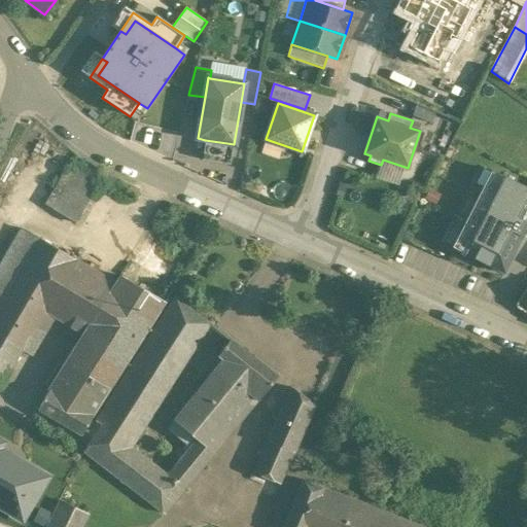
[(231,165),(234,144),(205,140),(202,160),(231,165)]
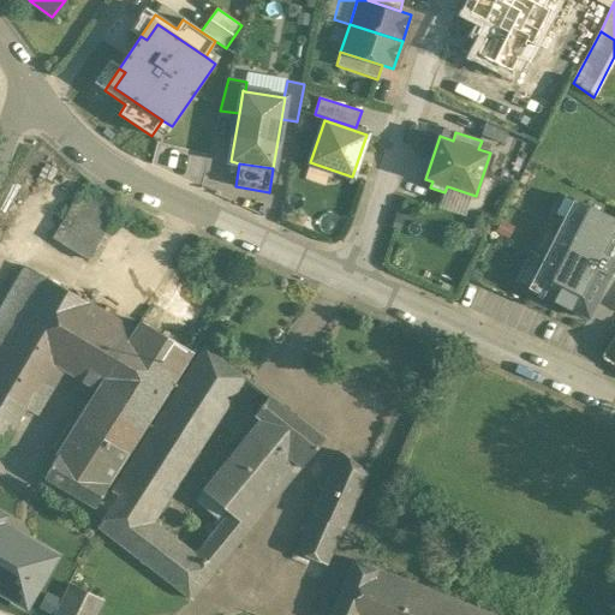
[(54,239),(89,260),(117,213),(82,191),(54,239)]
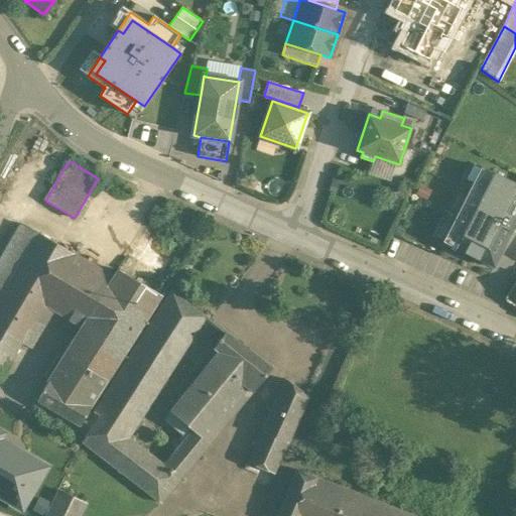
[(442,243),(493,268),(515,223),(515,183),(481,166),(442,243)]
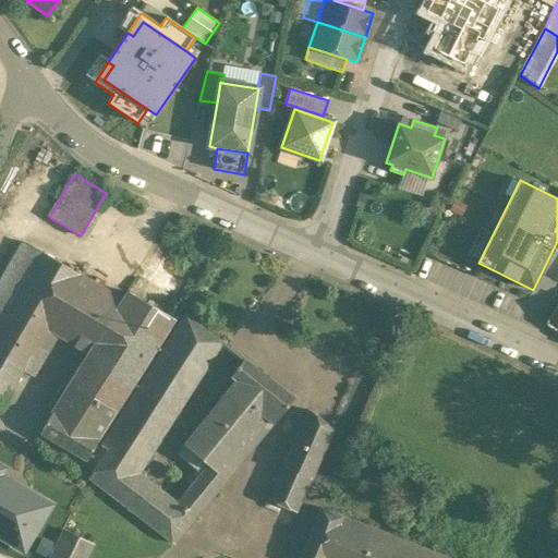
[(0,286),(0,325),(44,253),(25,242),(0,286)]
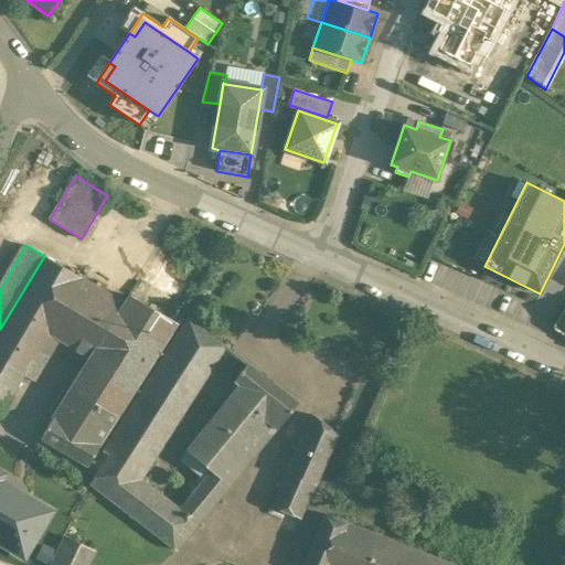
[(0,329),(0,361),(23,375),(43,344),(49,334),(82,278),(44,256),(0,329)]
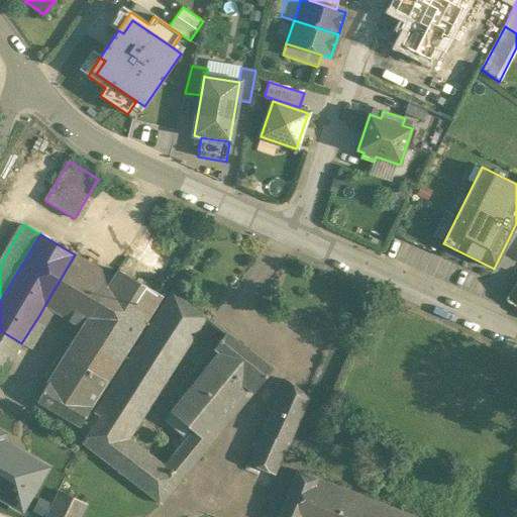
[(113,278),(75,254),(44,306),(81,328),(64,355),(108,382),(154,308),(111,282),(113,278)]
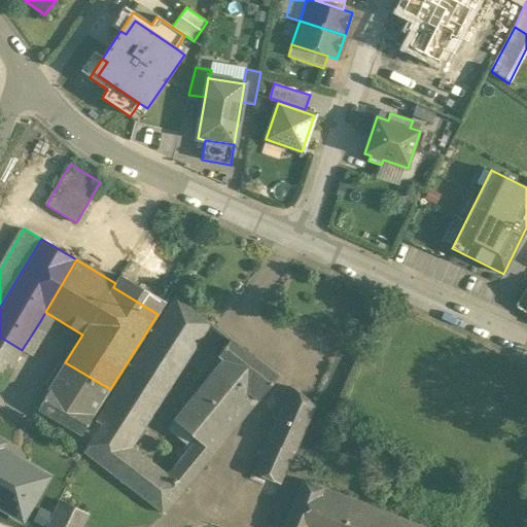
[(113,287),(157,314),(165,303),(119,276),(115,283),(113,287)]
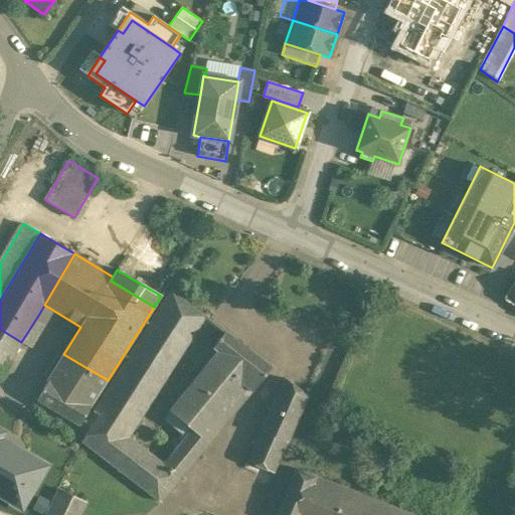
[(82,441),(142,486),(161,461),(129,437),(205,317),(172,291),(95,411),(100,415),(82,441)]
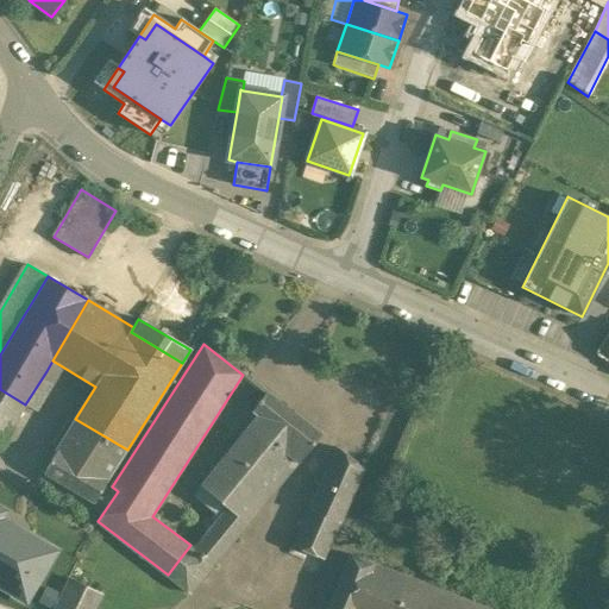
[(25,405),(0,389),(0,446),(0,447),(25,405)]
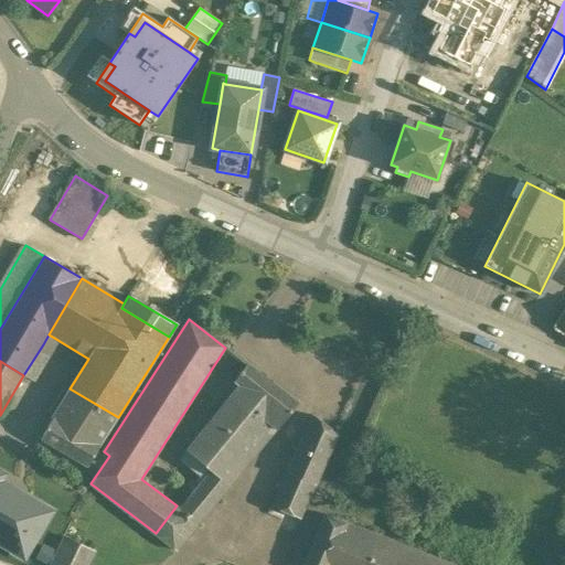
[(298,403),(247,364),(234,381),(238,384),(228,396),(249,413),(253,409),(277,429),(298,403)]
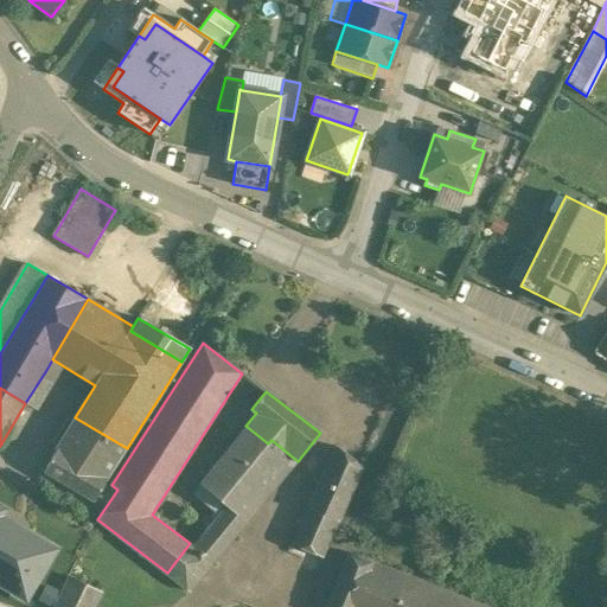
[(127,448),(75,417),(55,449),(57,451),(45,472),(51,475),(94,500),(106,480),(127,448)]
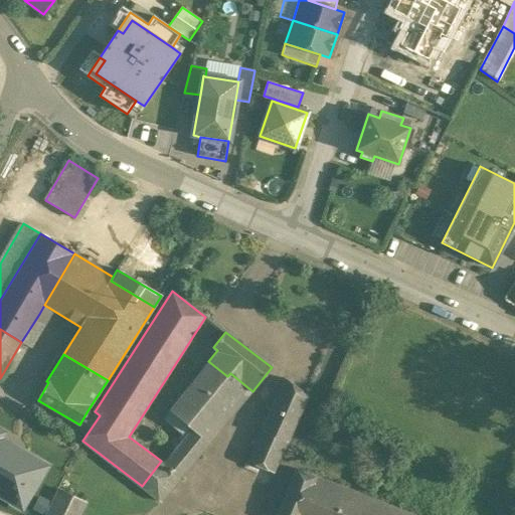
[(208,361),(169,411),(192,430),(164,464),(161,461),(142,486),(162,502),(252,391),(230,373),(227,376),(208,361)]
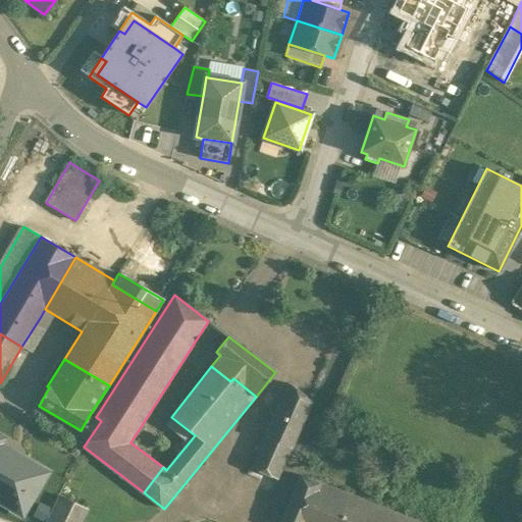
[(290,383),(251,467),(276,479),(312,401),(290,383)]
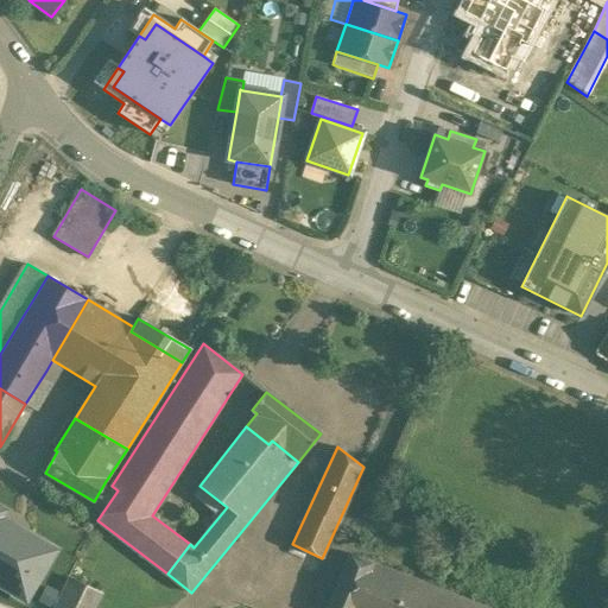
[(0,583),(26,599),(54,551),(0,519),(0,514),(1,512),(0,511),(0,583)]
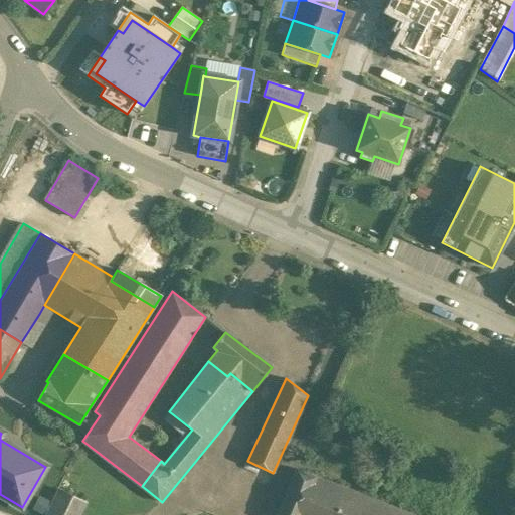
[(297,469),(278,514),(335,514),(346,489),(316,477),(316,476),(297,469)]
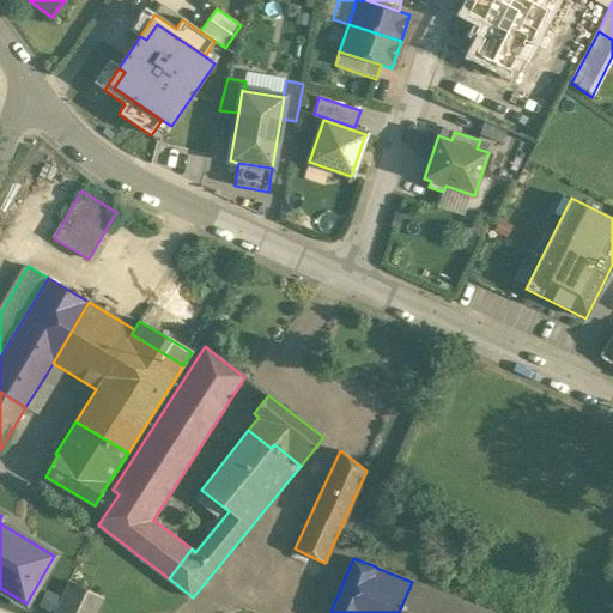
[(489,612),(412,582),(399,612),(489,612)]
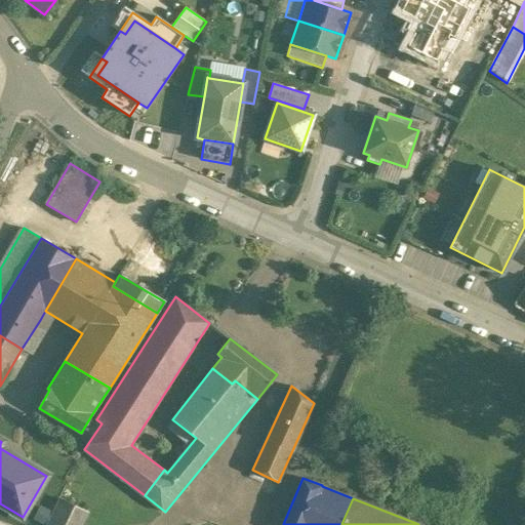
[(78,524),(85,511),(61,499),(48,524),(78,524)]
